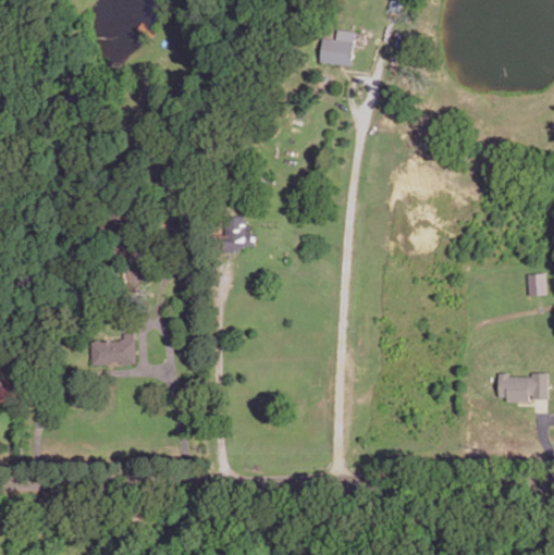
[(318,61),(348,65),(353,32),(335,29),(333,41),(321,39),(318,61)]
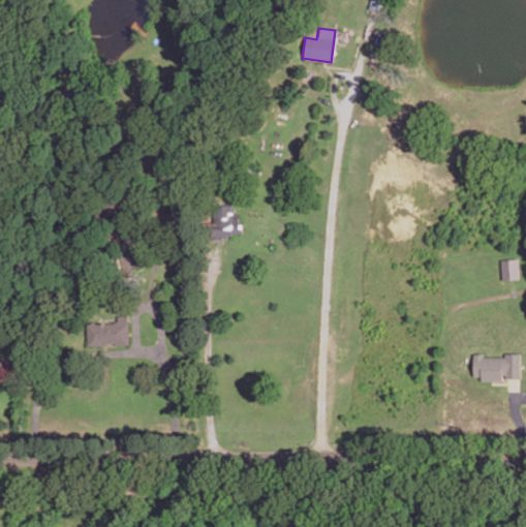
[(212,206),(212,237),(227,237),(227,235),(231,235),(231,233),(241,233),(241,223),(236,223),(236,214),(230,214),(230,206),(212,206)]
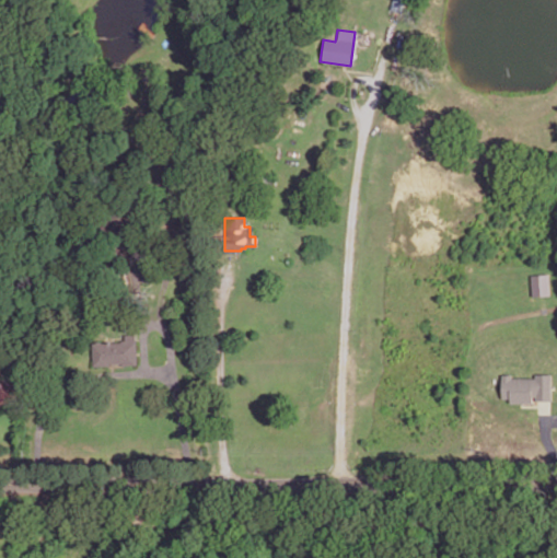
[(140,281),(148,282),(151,267),(143,266),(140,281)]
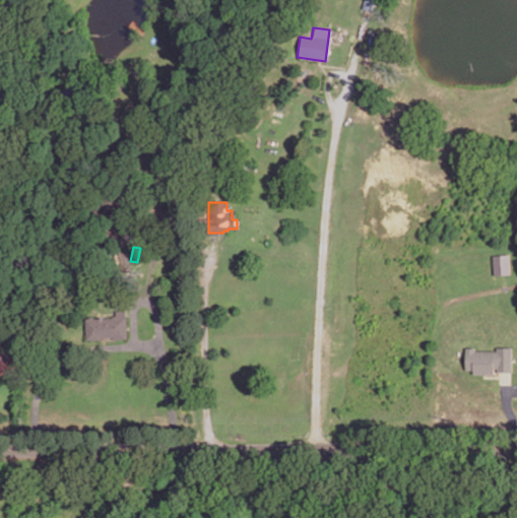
[(506,256),(490,257),(491,277),(507,276),(506,256)]
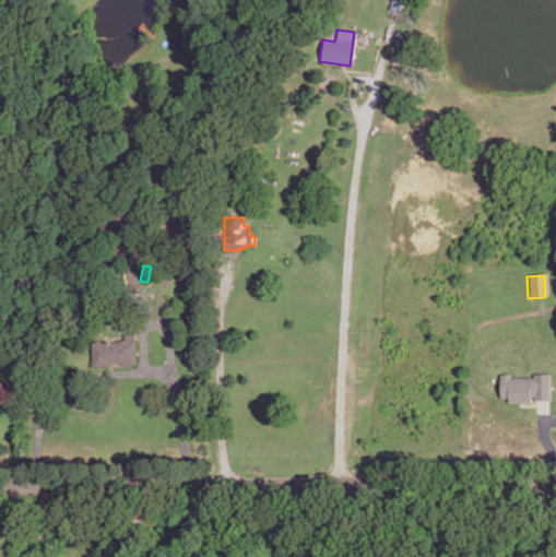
[(91,343),(92,366),(135,364),(134,342),(127,342),(125,340),(120,340),(118,342),(99,343),(98,342),(95,341),(94,343),(91,343)]
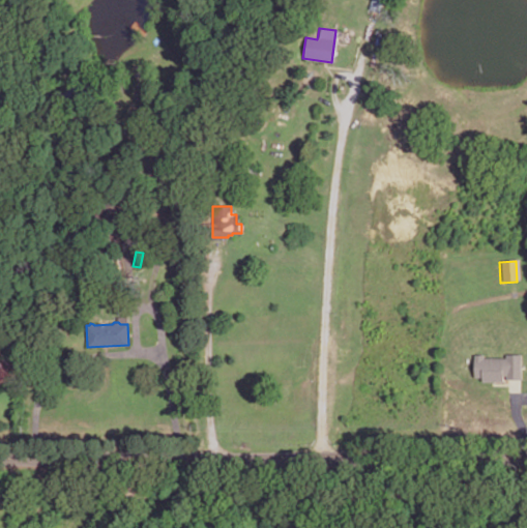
[(474,355),(474,376),(505,376),(505,379),(520,379),(521,355),(506,355),(506,359),(482,359),(482,355),(474,355)]
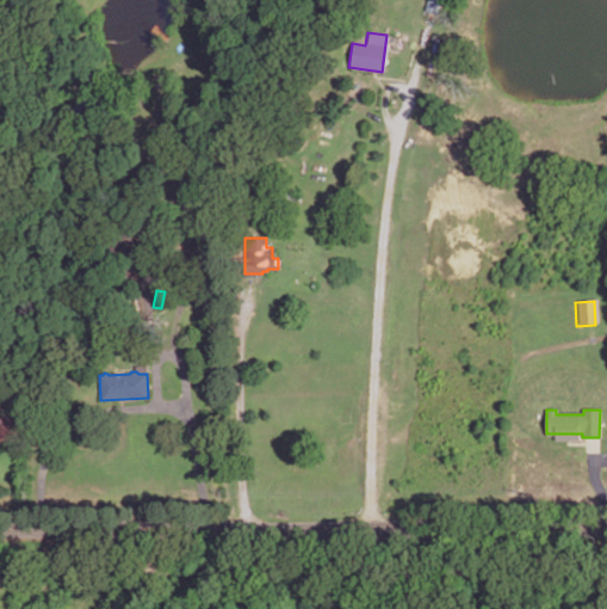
[(0,440),(16,442),(17,419),(0,417),(0,440)]
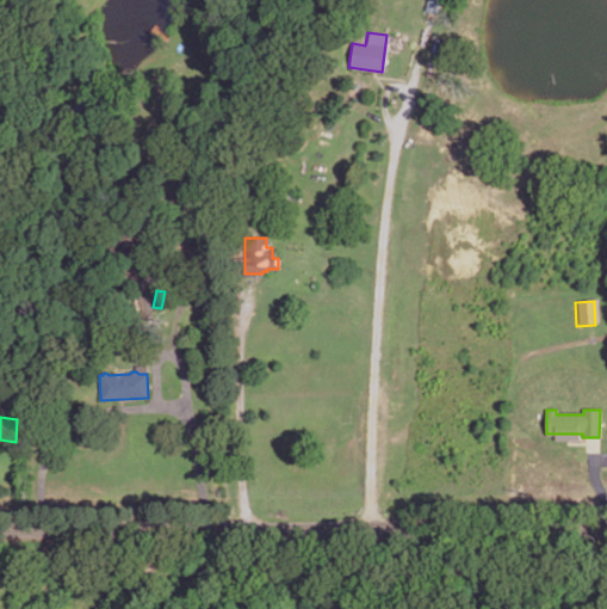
All buildings are outlined.
